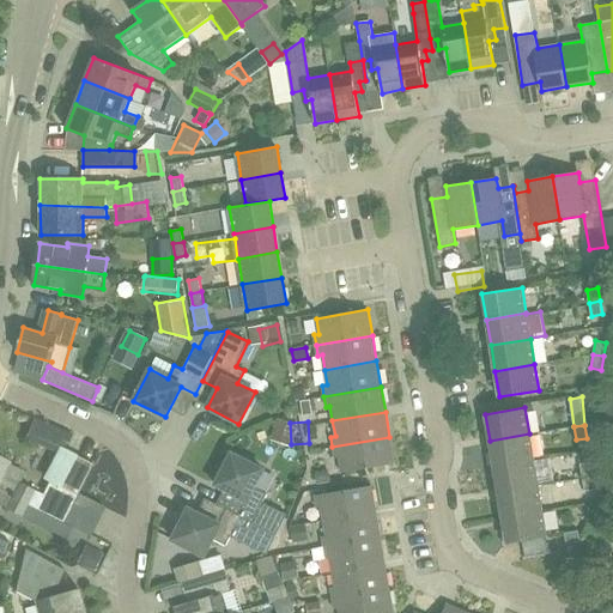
[(490,441),(493,466),(533,460),(529,434),(490,441)]
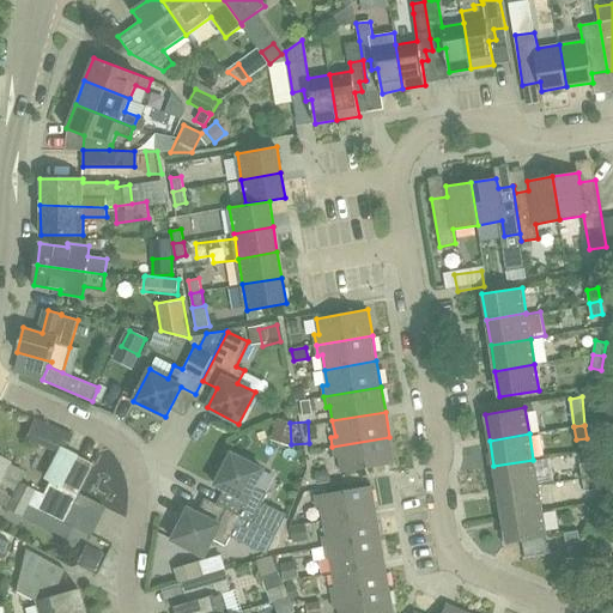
[(338,457),(341,473),(394,463),(389,437),(332,447),(334,457),(338,457)]
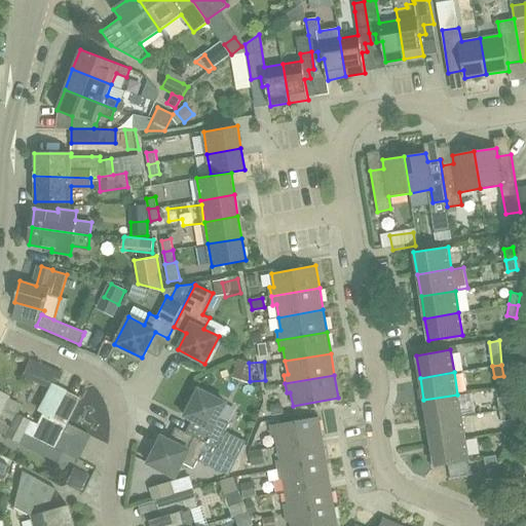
[(198,388),(185,416),(211,429),(204,442),(237,459),(247,441),(225,430),(229,423),(218,418),(226,403),(198,388)]
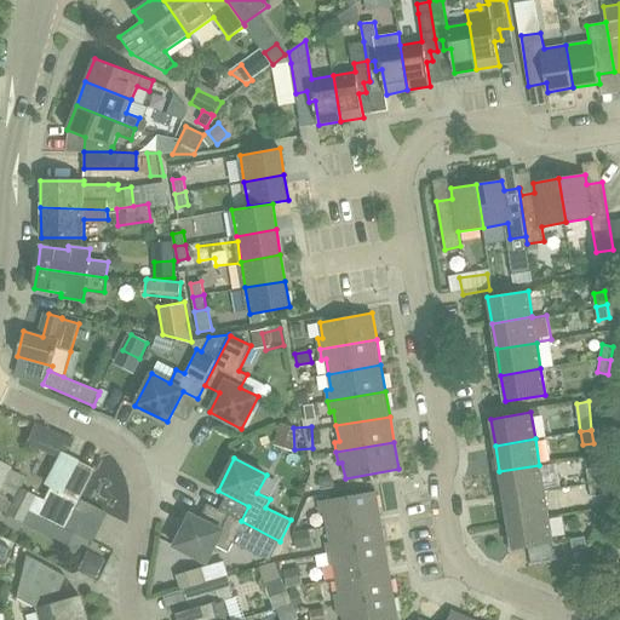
[(23,477),(7,469),(7,468),(0,463),(0,499),(24,512),(26,510),(64,528),(70,514),(78,499),(93,469),(76,460),(61,491),(49,486),(41,500),(18,488),(23,477)]
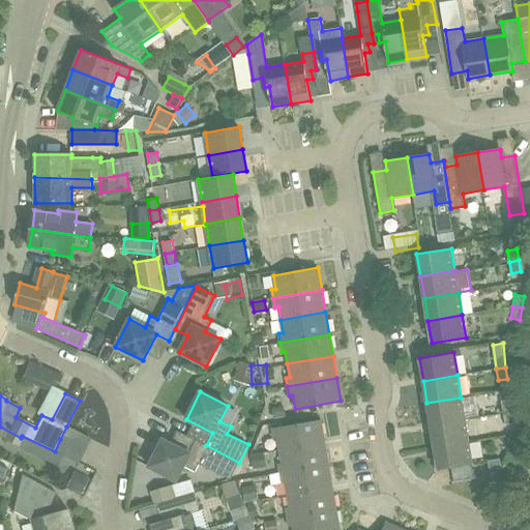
[(427,403),(431,424),(465,419),(461,398),(427,403)]
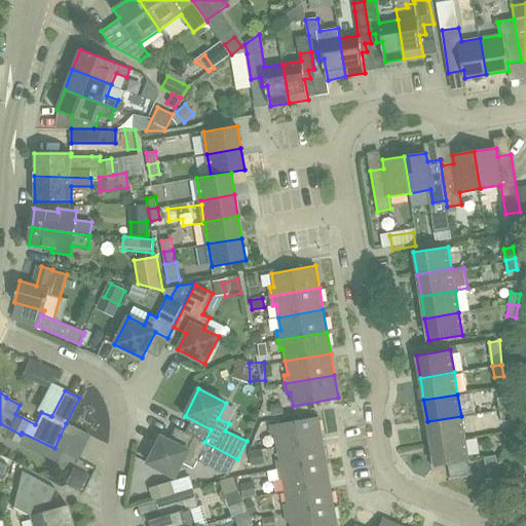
[(506,397),(497,399),(499,410),(509,408),(506,397)]
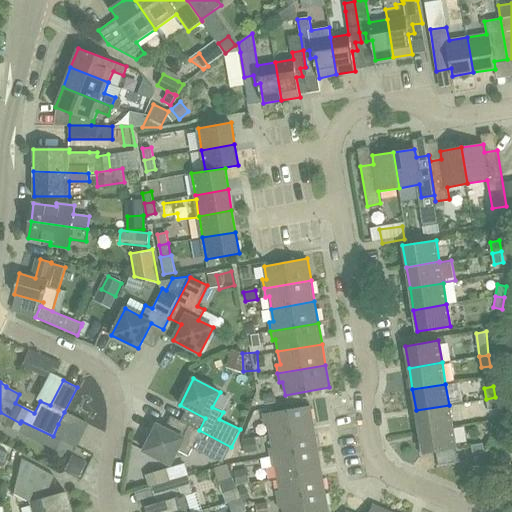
[(486,399),(488,410),(497,409),(495,397),(486,399)]
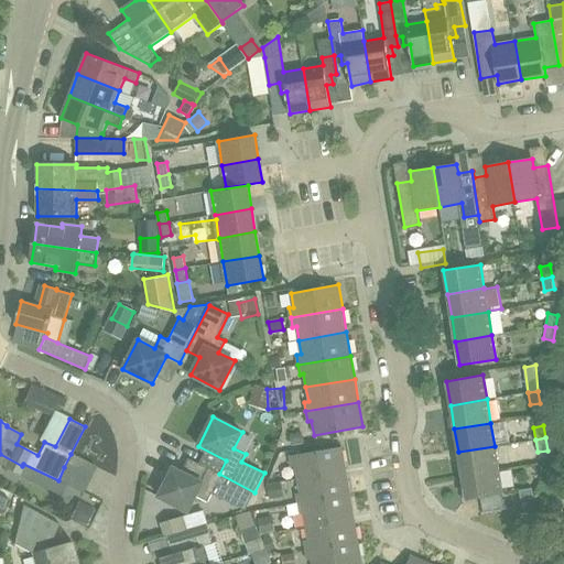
[(295,465),(297,479),(346,470),(342,446),(290,455),(292,466),(295,465)]
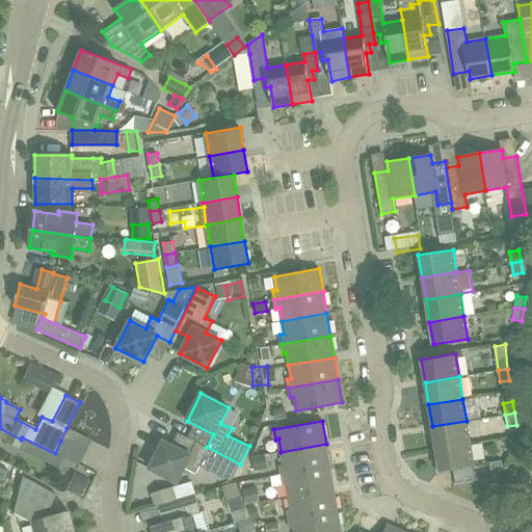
[(432,426),(435,449),(471,443),(467,421),(432,426)]
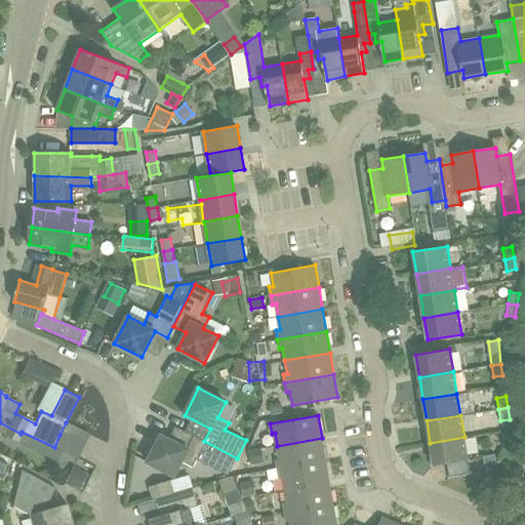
[(16,442),(21,434),(0,422),(0,432),(4,435),(16,442)]
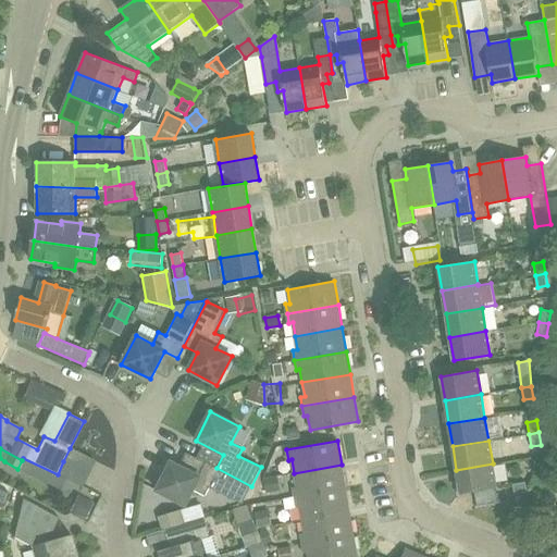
[(87,473),(94,461),(70,448),(63,461),(87,473)]
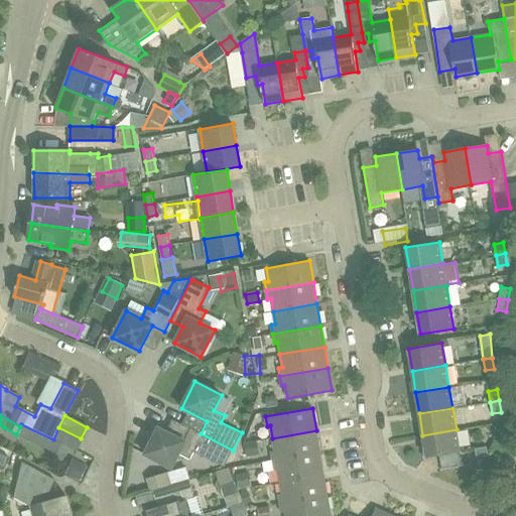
[(158,427),(145,455),(171,468),(179,454),(189,459),(194,452),(194,453),(224,468),(233,450),(201,433),(190,428),(172,419),(166,431),(158,427)]
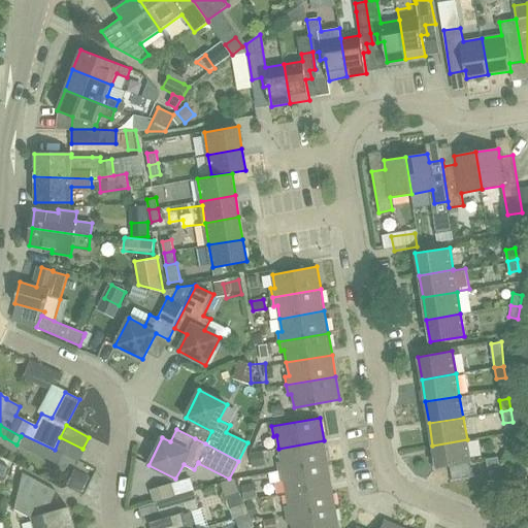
[(76,461),(83,449),(60,437),(55,450),(76,461)]
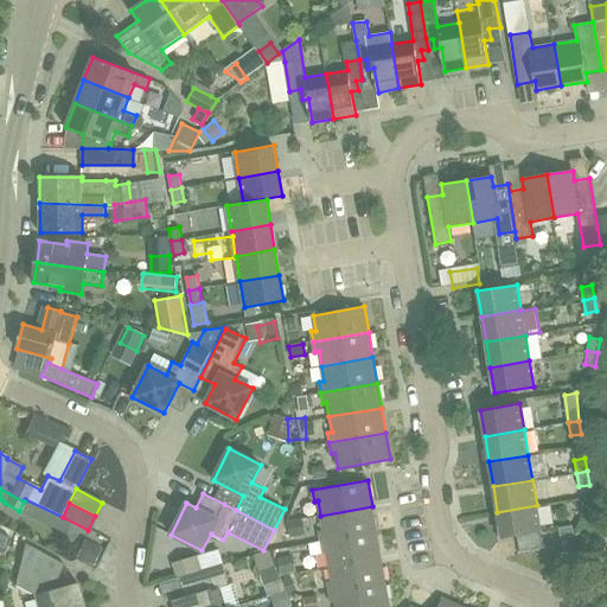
[(541,531),(537,505),(497,512),(502,538),(541,531)]
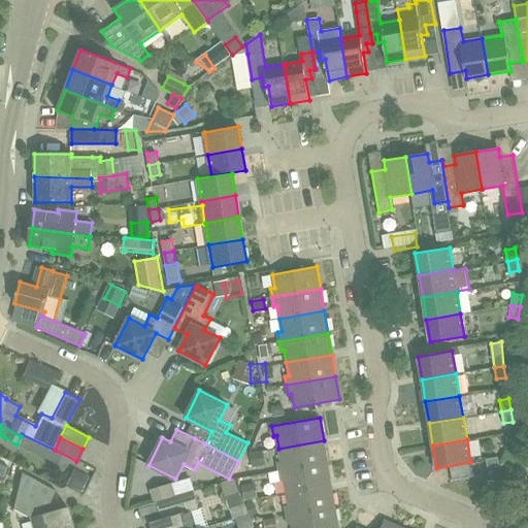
[(277,462),(278,471),(327,463),(324,440),(278,449),(281,461),(277,462)]
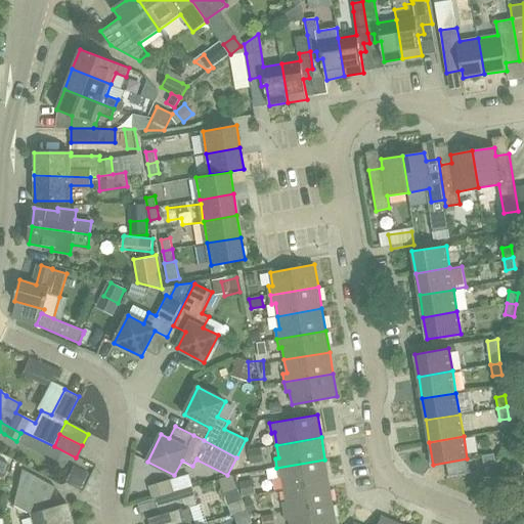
[(482,455),(484,465),(495,463),(494,453),(482,455)]
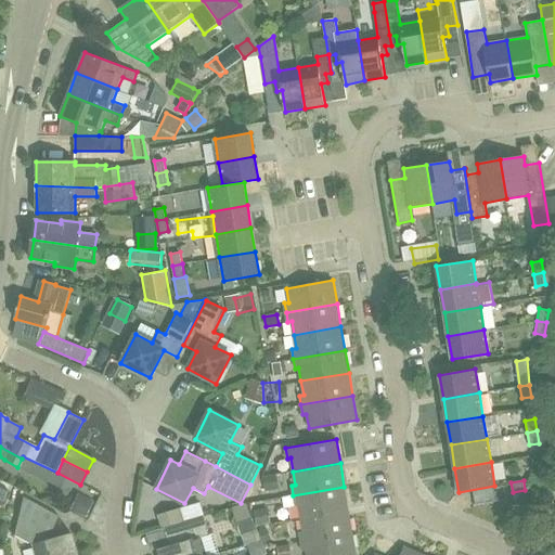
[(0,487),(0,504),(2,506),(9,491),(0,487)]
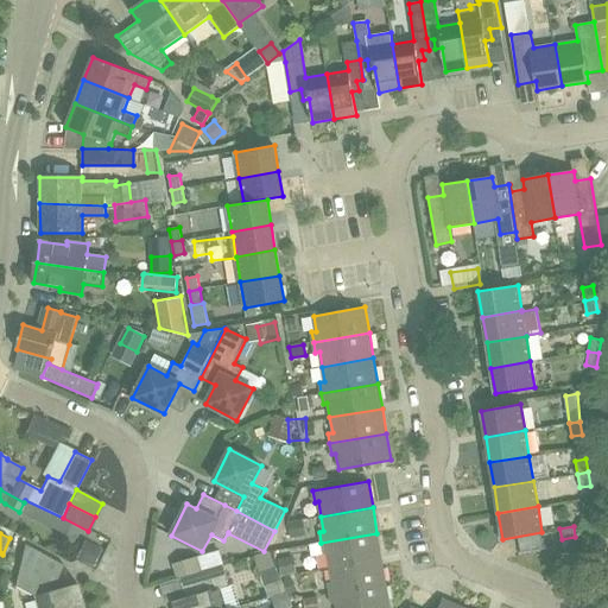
[(377,533),(321,543),(323,552),(327,552),(329,567),(381,557),(377,533)]
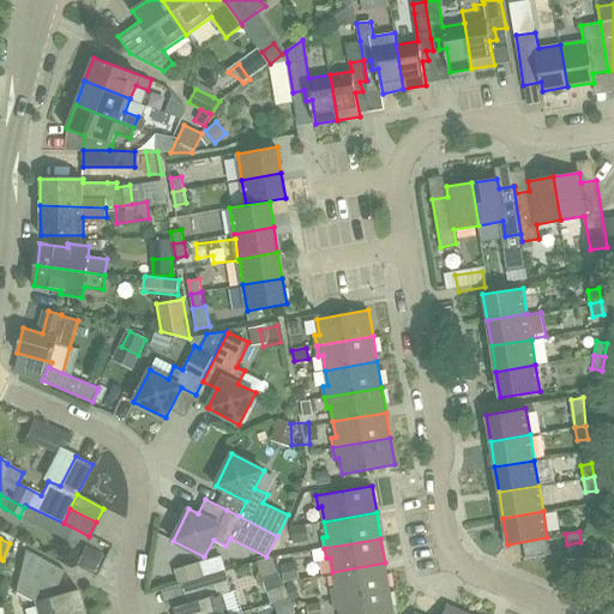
[(35,603),(37,613),(84,613),(77,589),(59,594),(56,588),(65,571),(24,549),(14,593),(35,603)]
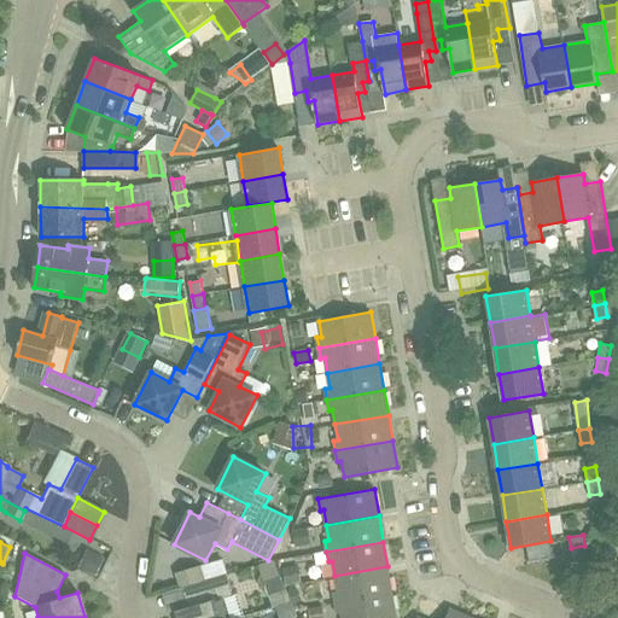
[(275,564),(257,570),(267,596),(272,595),(275,607),(291,602),(275,564)]
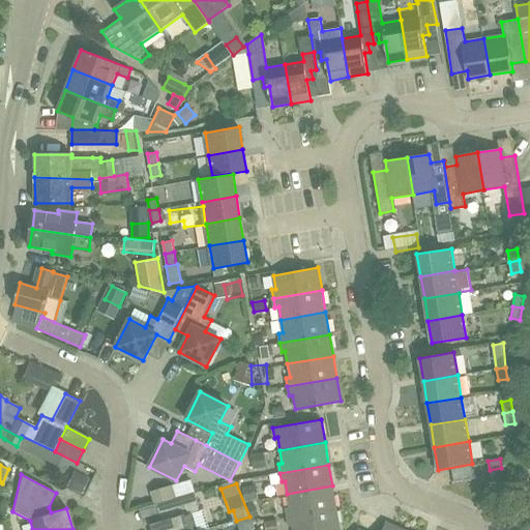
[(173,486),(152,492),(156,503),(176,498),(173,486)]
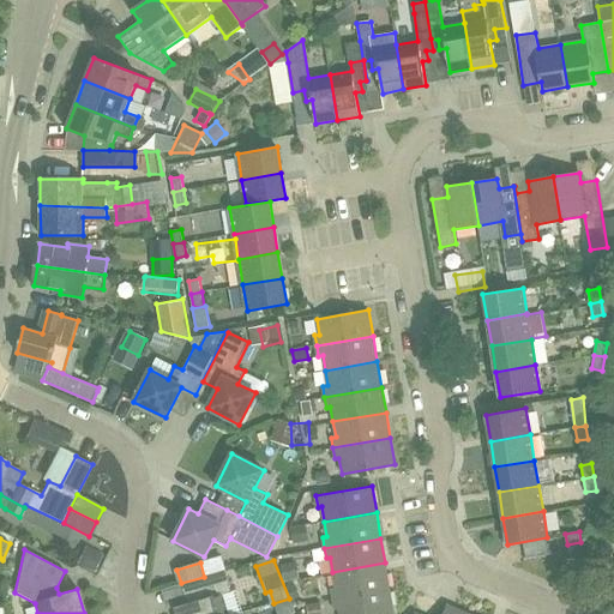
[(331,588),(332,599),(390,589),(385,563),(332,572),(335,588),(331,588)]
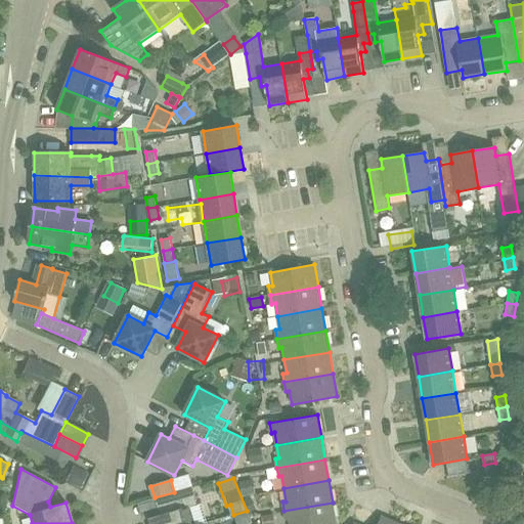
[(148,518),(149,523),(200,523),(204,523),(193,490),(156,501),(160,515),(148,518)]
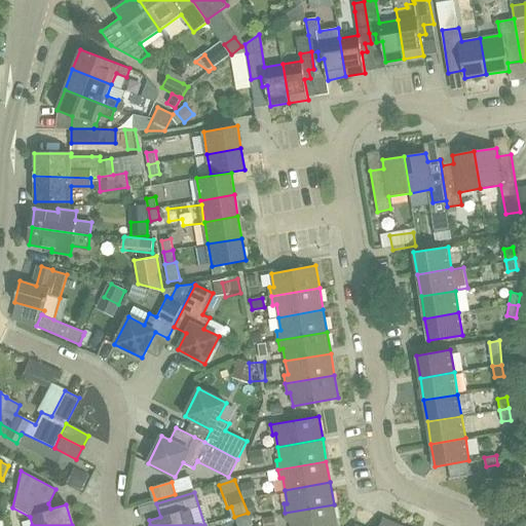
[(290,521),(290,525),(337,525),(334,504),(285,513),(287,522),(290,521)]
